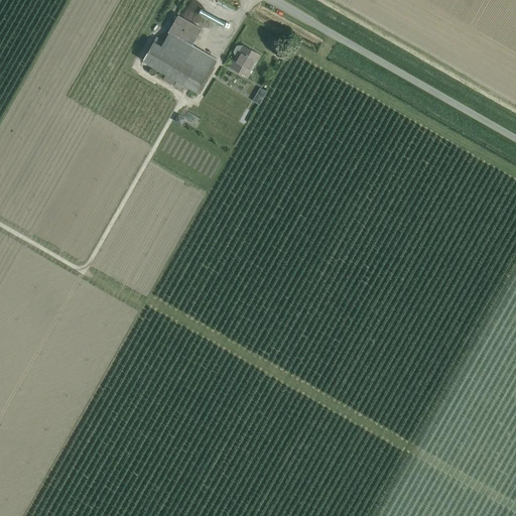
[(182,11),(185,5),(176,1),(173,7),(182,11)]
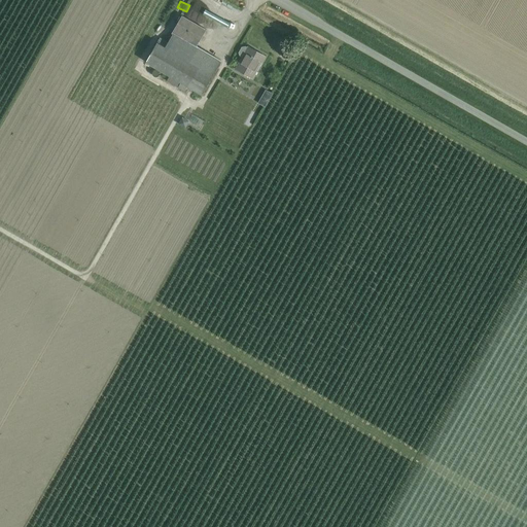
[(172,33),(173,34),(196,46),(206,30),(181,15),(172,33)]
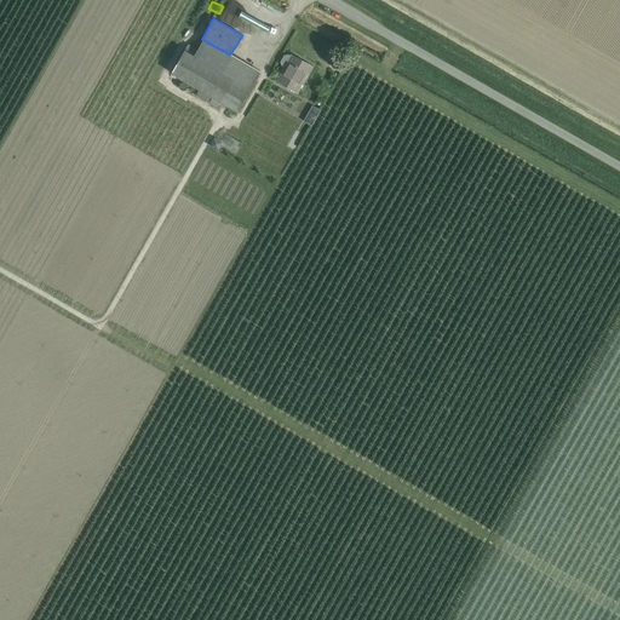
[(237,112),(260,72),(230,55),(204,40),(197,51),(188,46),(171,74),(200,90),(196,96),(219,109),(223,103),(237,112)]
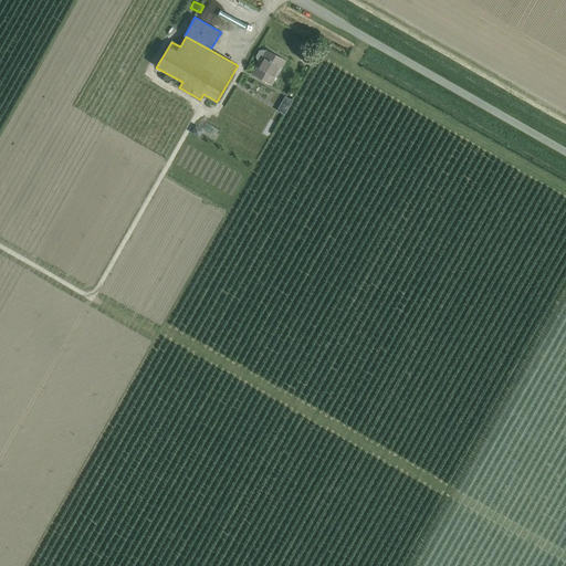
[(284,61),(266,51),(265,52),(263,51),(261,50),(260,51),(257,56),(257,59),(258,61),(260,62),(253,74),(271,84),(284,61)]
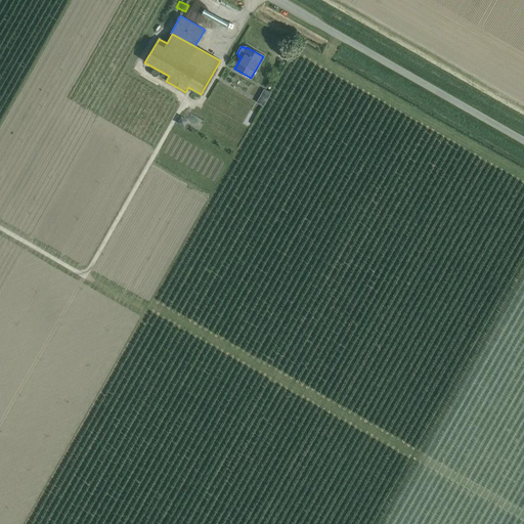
[(174,113),(171,118),(178,122),(181,117),(174,113)]
